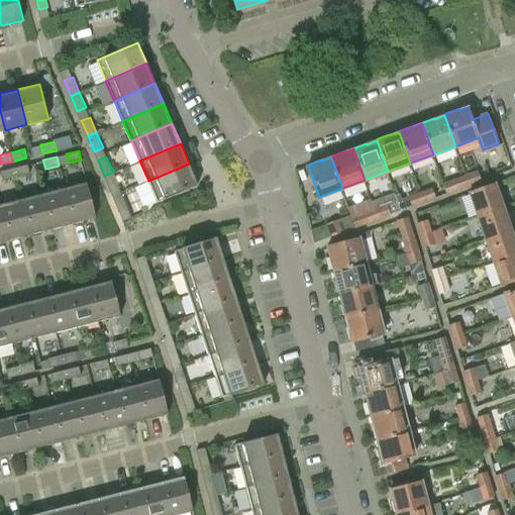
[(28,164),(14,167),(16,176),(30,173),(28,164)]
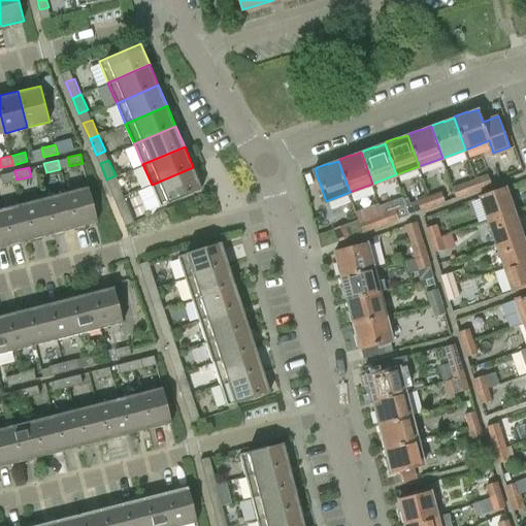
[(202,188),(193,167),(152,185),(161,206),(202,188)]
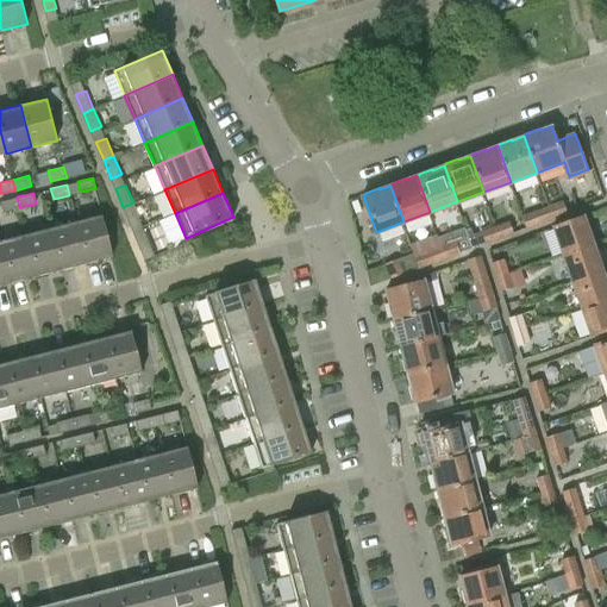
[(4,212),(19,207),(17,196),(1,201),(4,212)]
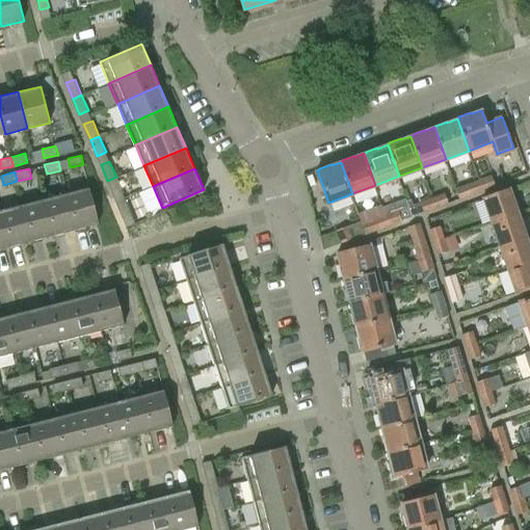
[(493,176),(480,180),(483,189),(496,184),(493,176)]
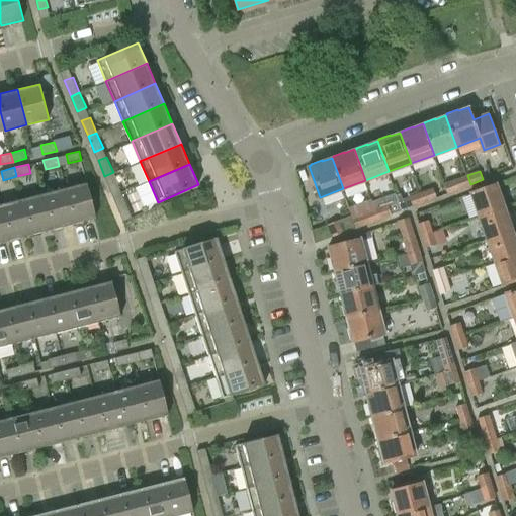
[(119,187),(113,172),(104,176),(111,191),(119,187)]
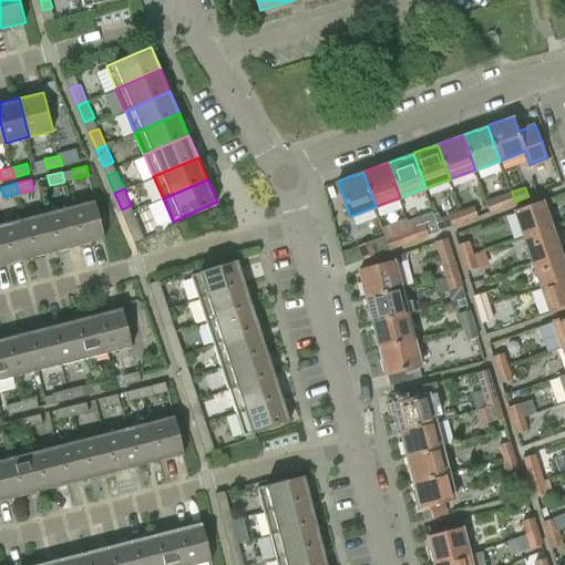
[(515,202),(512,192),(499,197),(502,206),(515,202)]
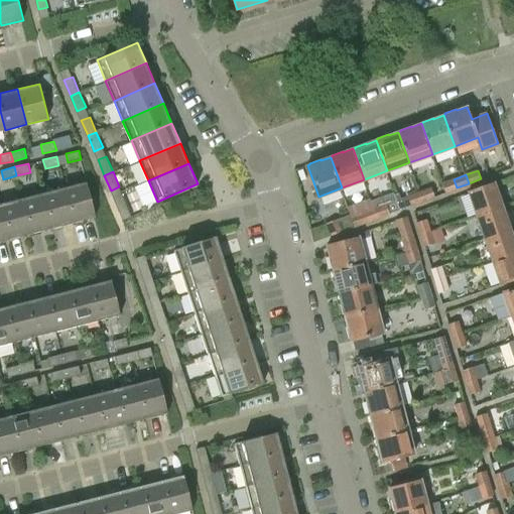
[(87,181),(65,187),(74,223),(96,217),(87,181)]
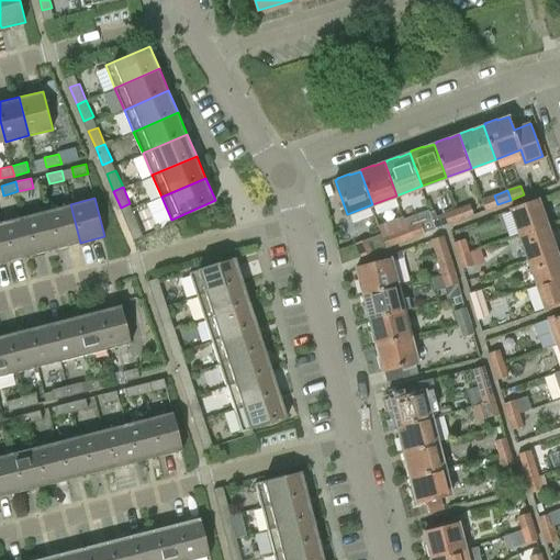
[(511,209),(519,234),(548,224),(539,199),(511,209)]
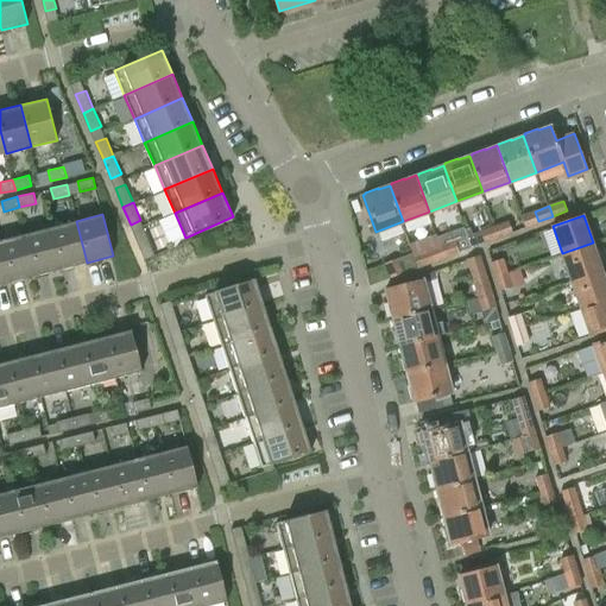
[(509,220),(496,225),(499,237),(513,231),(509,220)]
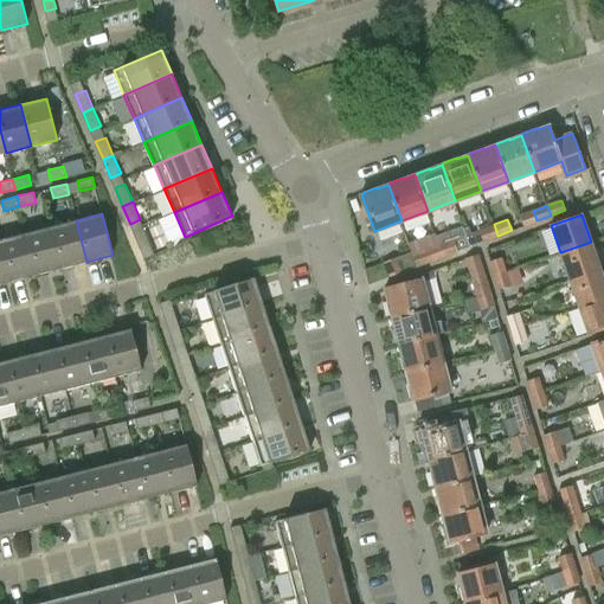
[(62,268),(87,262),(76,220),(51,226),(62,268)]
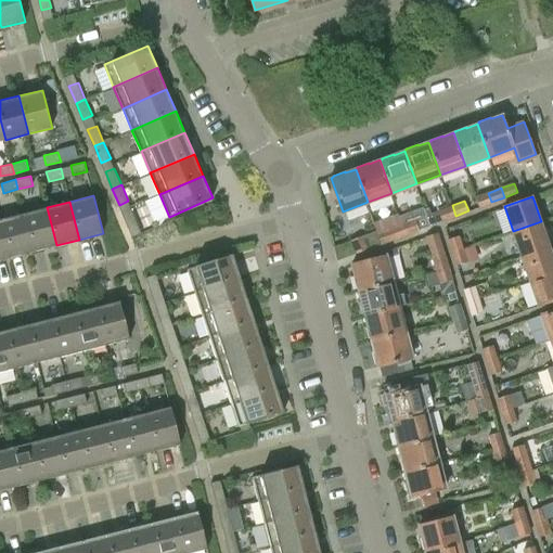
[(442,220),(455,216),(452,205),(439,210),(442,220)]
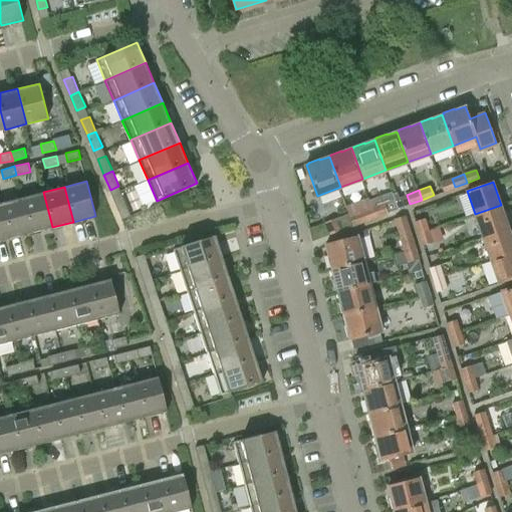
[(119,211),(128,207),(120,191),(112,195),(119,211)]
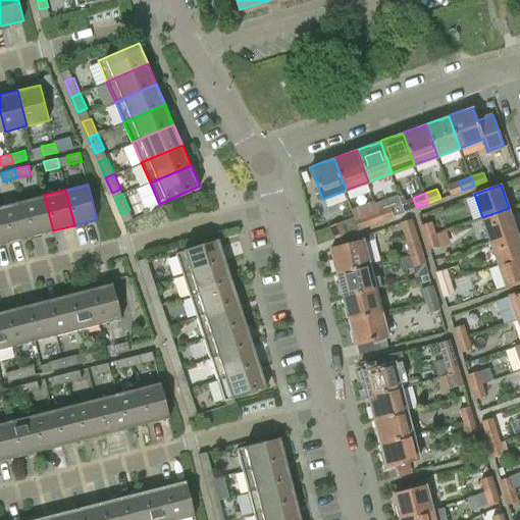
[(32,236),(53,230),(44,195),(22,200),(32,236)]
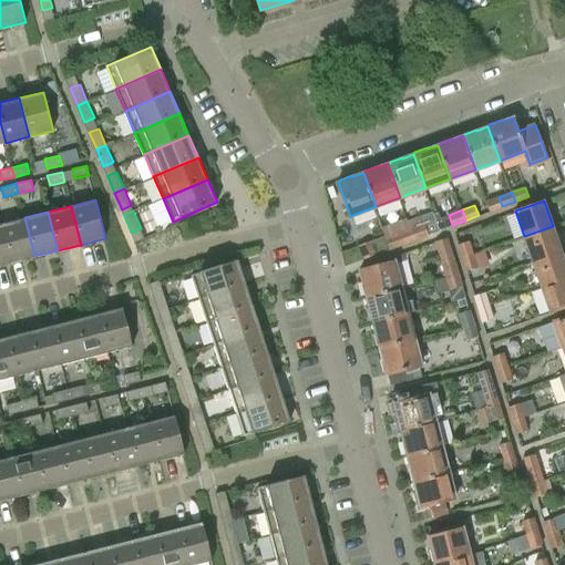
[(11,263),(34,256),(24,217),(1,224),(11,263)]
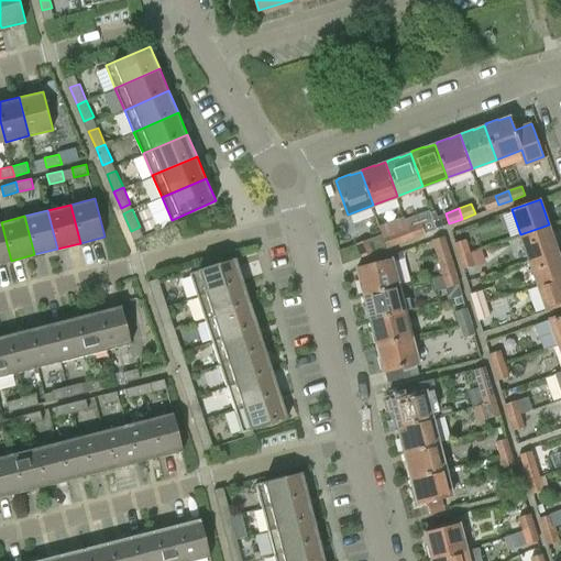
[(0,263),(11,261),(1,222),(0,221),(0,263)]
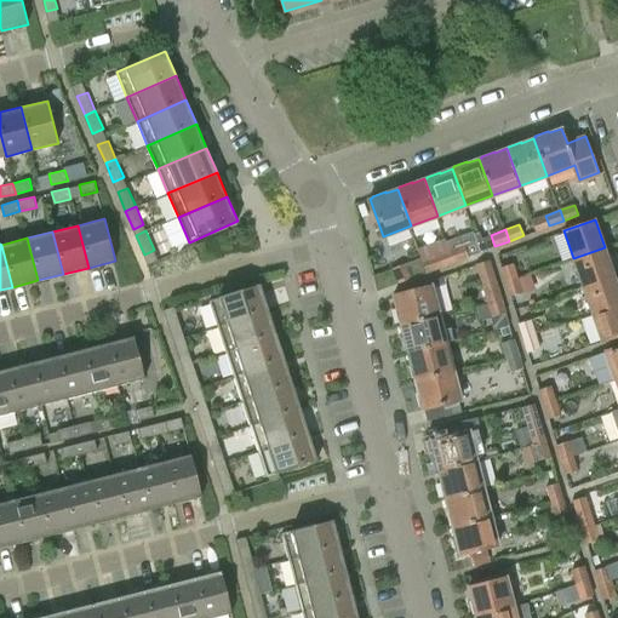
[(465,245),(451,251),(455,262),(469,256),(465,245)]
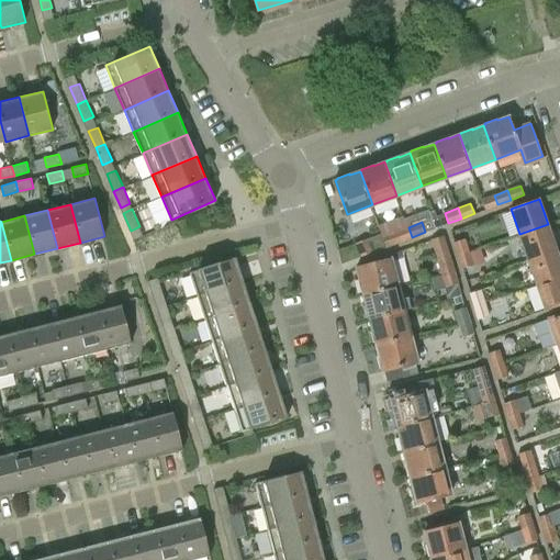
[(519,234),(528,259),(557,249),(548,224),(519,234)]
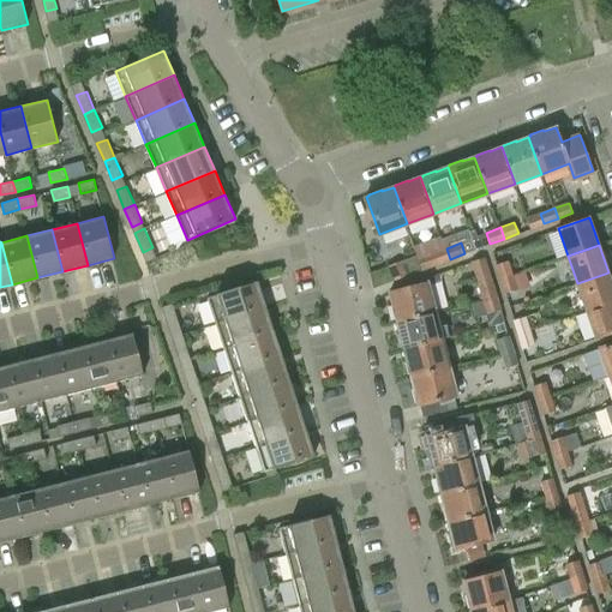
[(425,249),(418,252),(420,257),(419,257),(424,269),(450,259),(447,249),(432,253),(427,256),(425,249)]
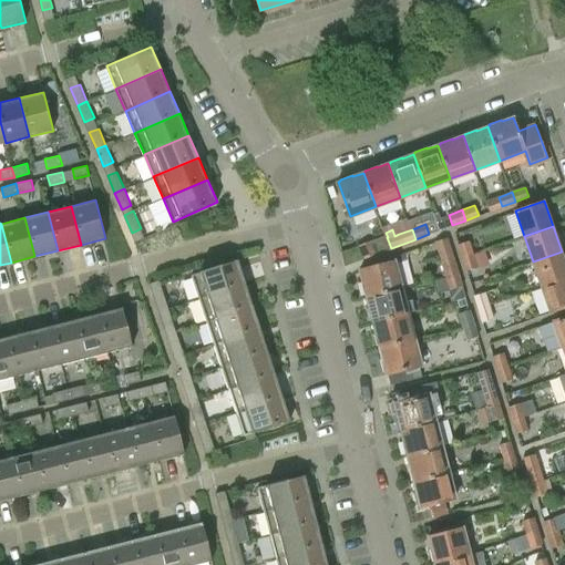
[(459,243),(463,257),(473,254),(470,239),(459,243)]
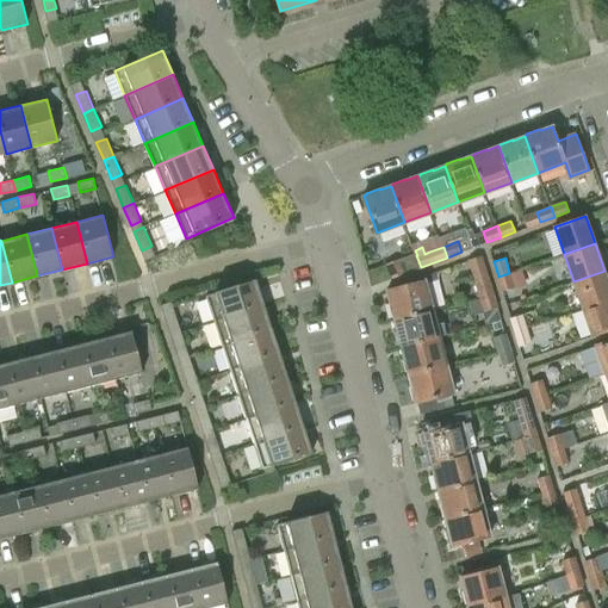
[(398,259),(388,262),(392,278),(404,273),(398,259)]
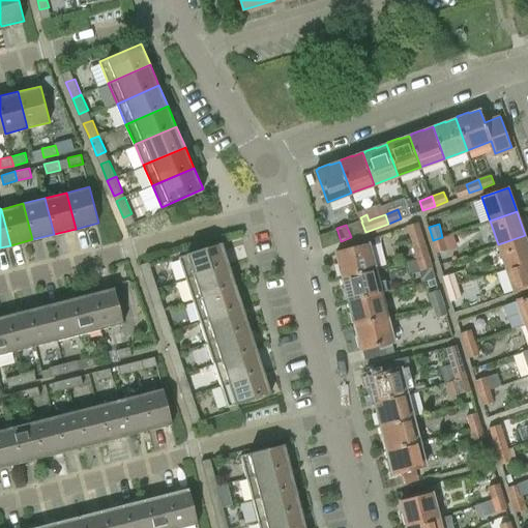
[(498,244),(506,267),(527,260),(527,242),(525,235),(498,244)]
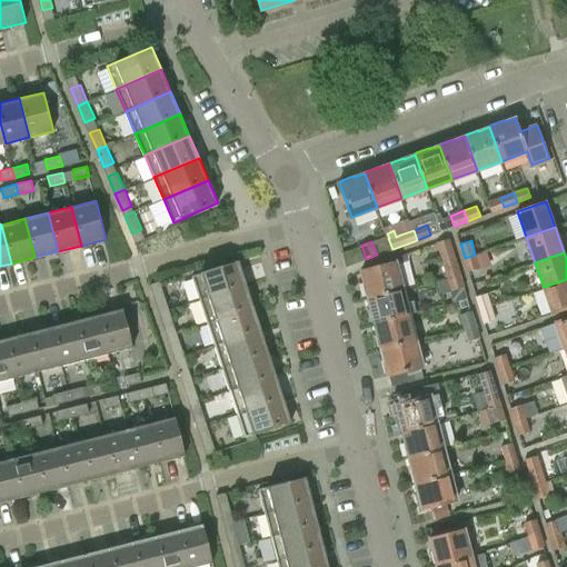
[(479,268),(475,255),(465,258),(469,271),(479,268)]
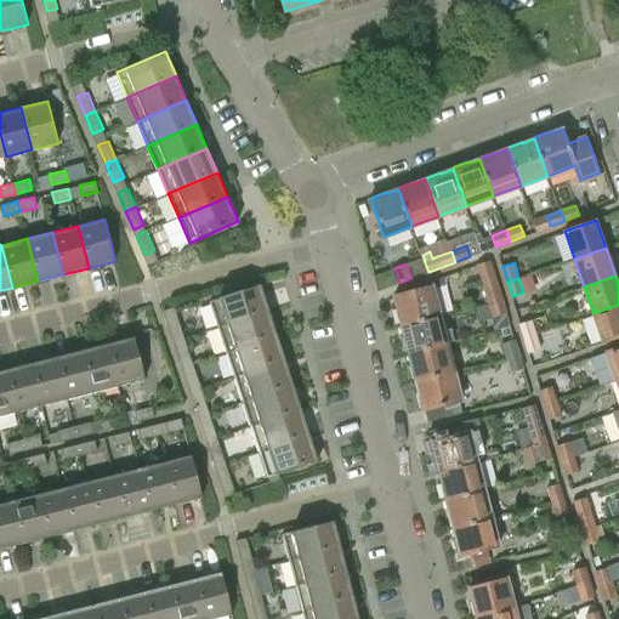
[(449,279),(438,282),(443,310),(455,308),(449,279)]
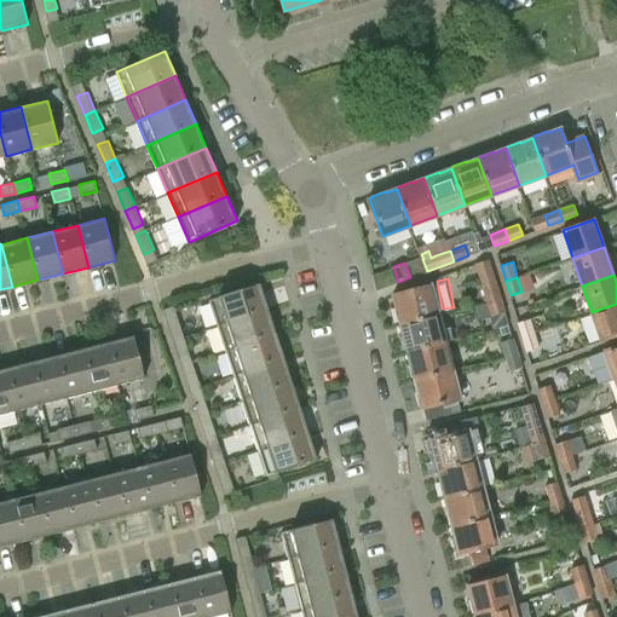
[(483,284),(488,299),(500,295),(496,281),(483,284)]
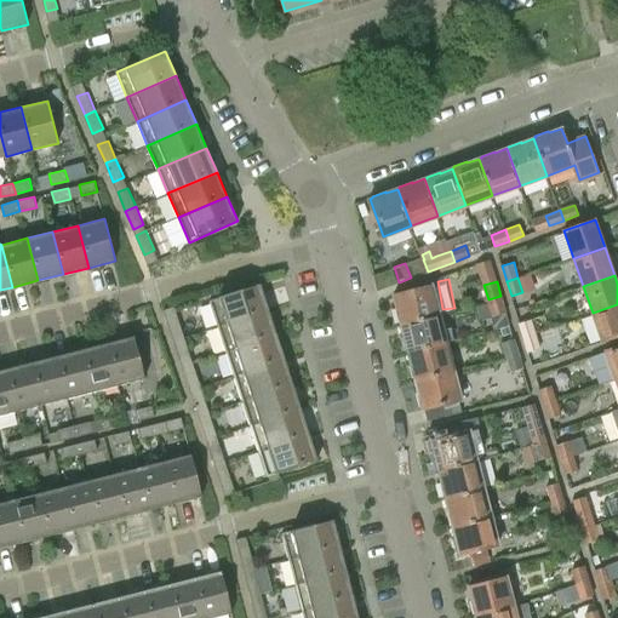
[(210,299),(218,326),(269,309),(261,284),(210,299)]
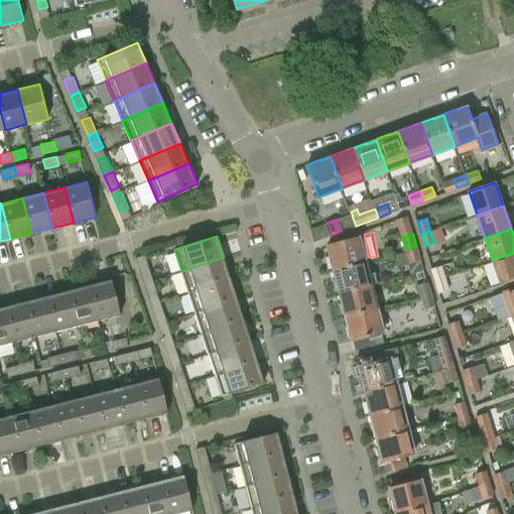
[(334,267),(334,269),(365,261),(359,237),(328,245),(331,255),(330,256),(333,267),(334,267)]
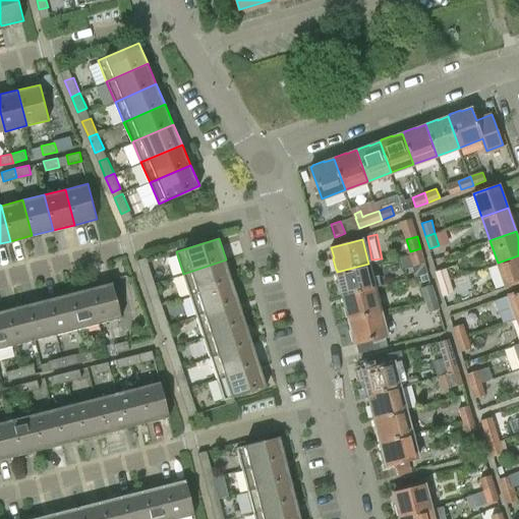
[(420,248),(410,251),(414,265),(424,262),(420,248)]
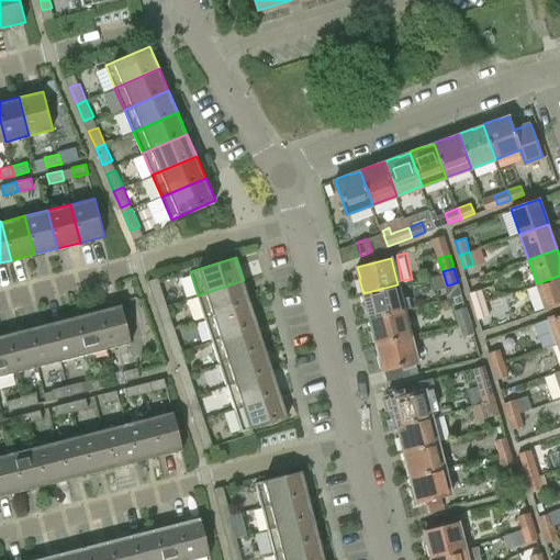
[(559,276),(537,283),(546,310),(559,304),(559,276)]
